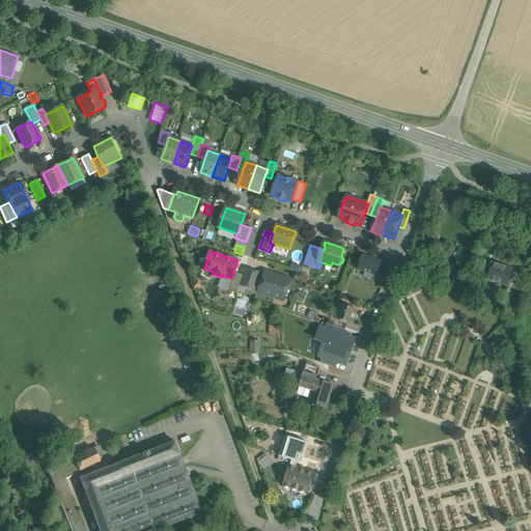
[(382,261),(363,254),(357,270),(376,277),(382,261)]
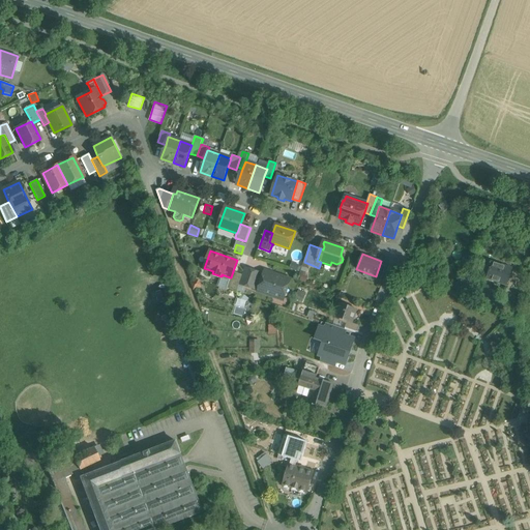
[(299,267),(294,261),(290,265),(295,271),(299,267)]
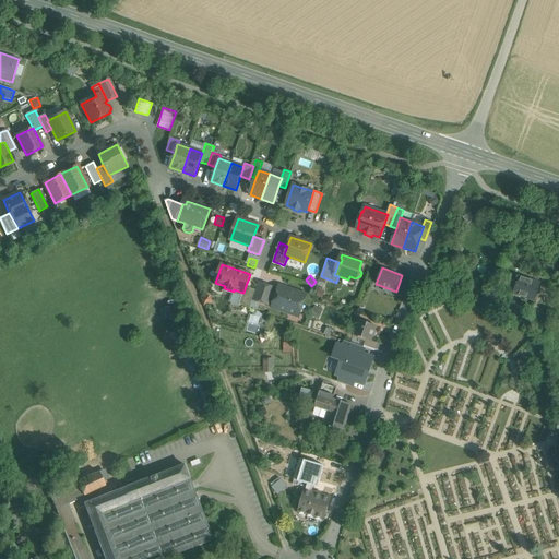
[(539,284),(521,277),(519,284),(518,284),(514,294),(534,300),(539,284)]
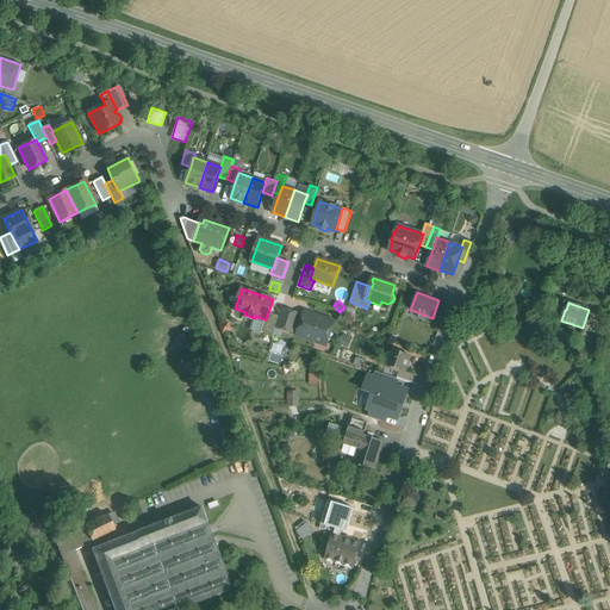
[(300,317),(281,311),(279,317),(275,327),(294,334),(300,317)]
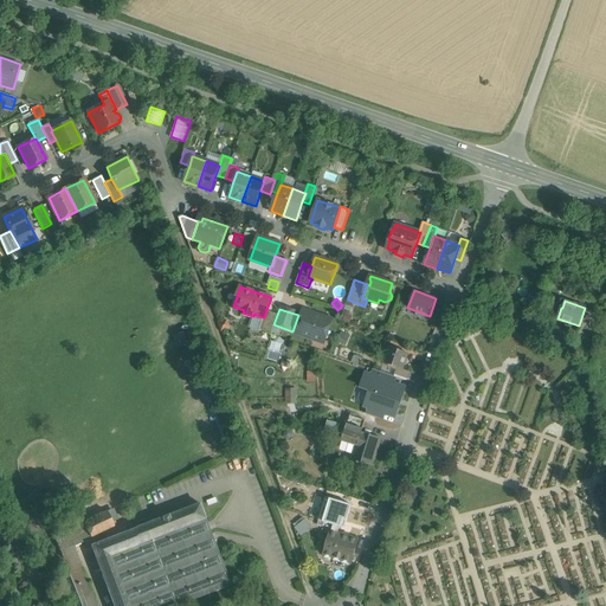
[(277,315),(266,310),(264,317),(263,317),(259,329),(271,334),(274,324),(277,315)]
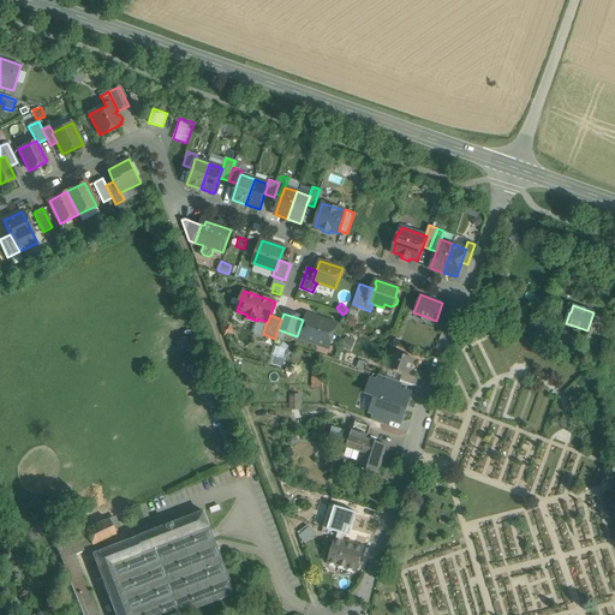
[(336,326),(308,315),(300,338),(328,347),(336,326)]
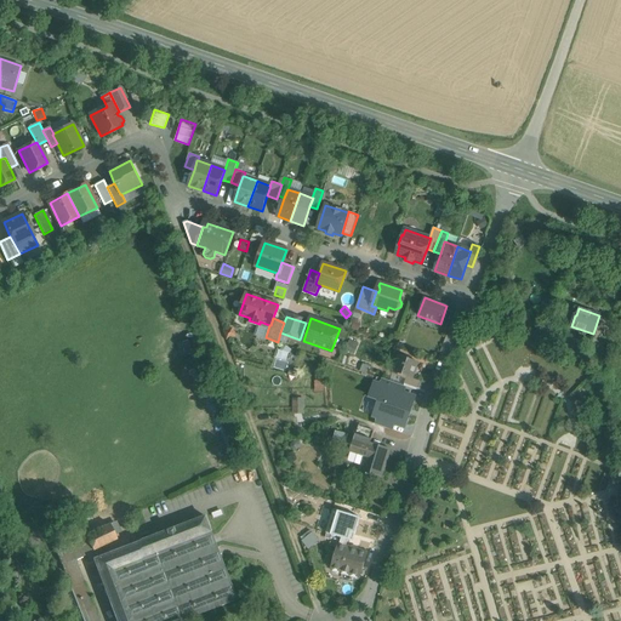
[(359,343),(351,340),(346,351),(355,354),(359,343)]
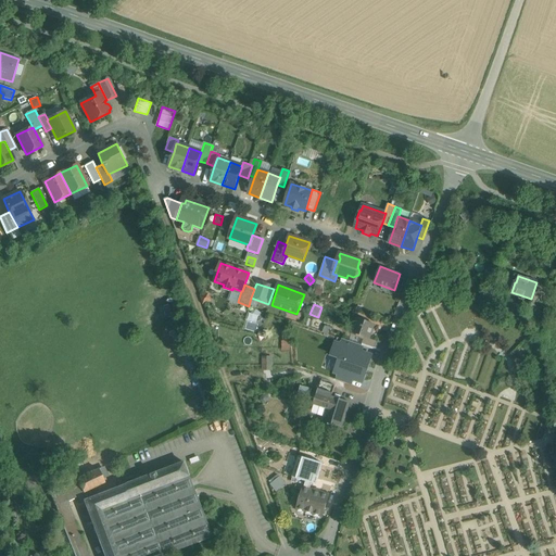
[(375,325),(357,318),(352,333),(369,340),(375,325)]
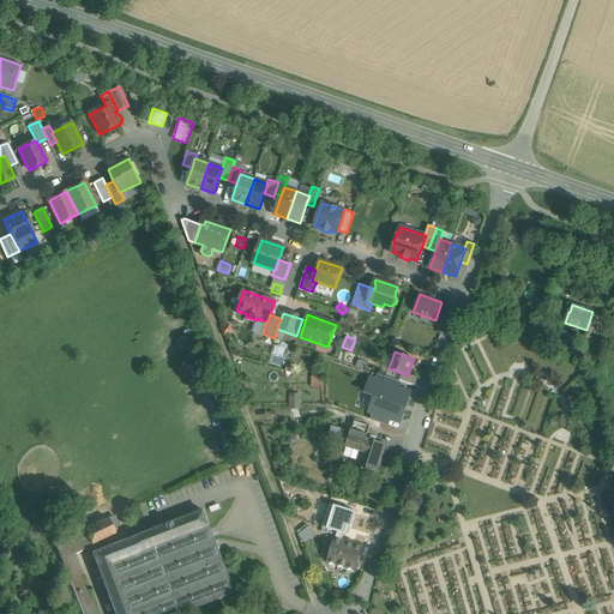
[(391,385),(348,404),(351,413),(396,393),(391,385)]
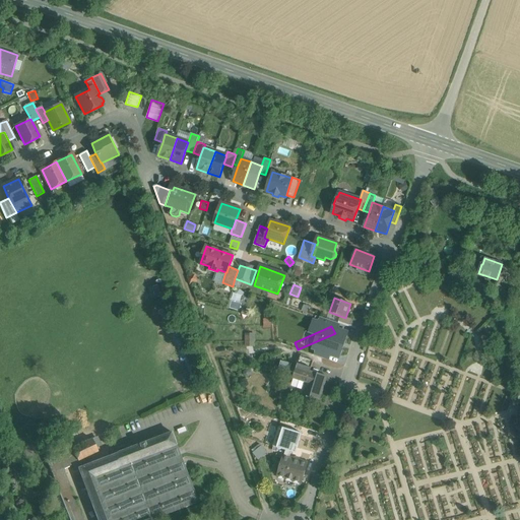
[(245,345),(255,344),(254,332),(245,332),(245,345)]
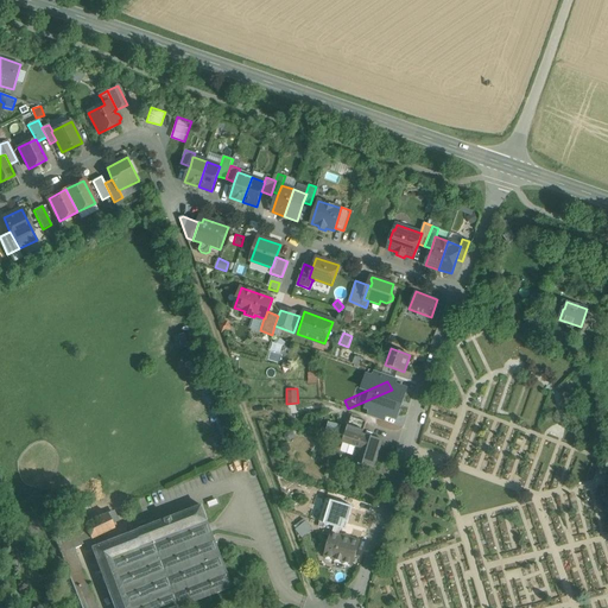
[(381,441),(362,435),(361,437),(347,432),(344,443),(359,447),(354,461),(374,467),(381,441)]
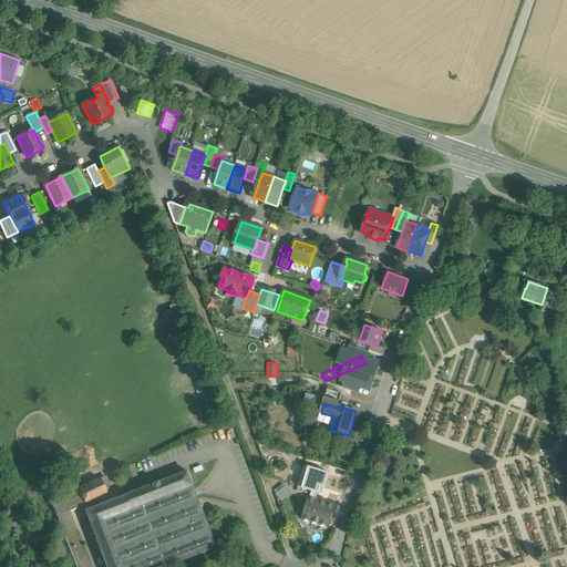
[(326,472),(308,466),(301,488),(312,492),(318,493),(319,493),(326,472)]
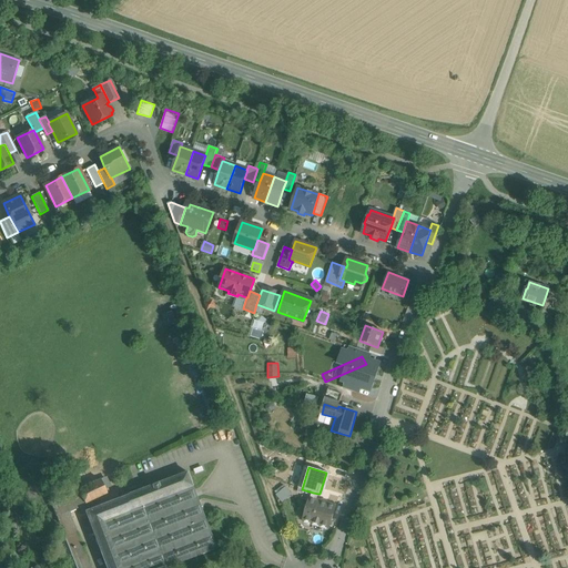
[(138,493),(85,513),(107,567),(166,567),(219,549),(189,472),(138,493)]
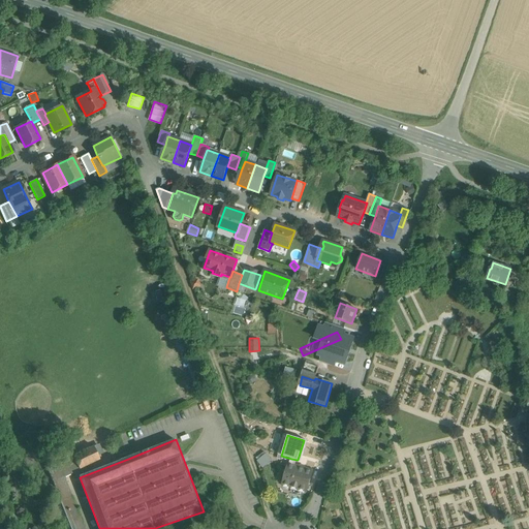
[(73,457),(74,459),(79,469),(99,460),(94,446),(73,457)]
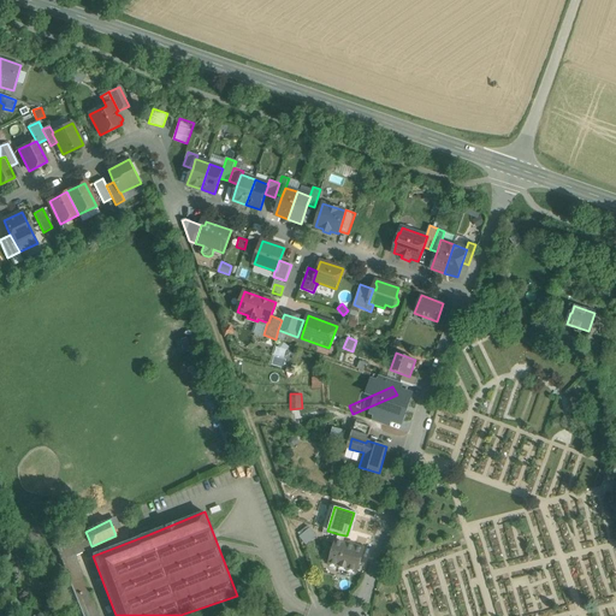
[(86,531),(76,535),(83,552),(92,549),(87,534),(86,532),(86,531)]
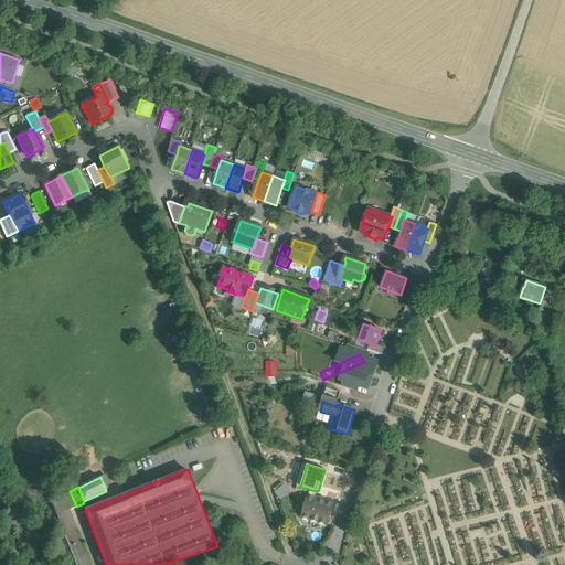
[(334,503),(315,497),(317,491),(311,490),(309,494),(308,494),(301,518),(328,525),(334,503)]
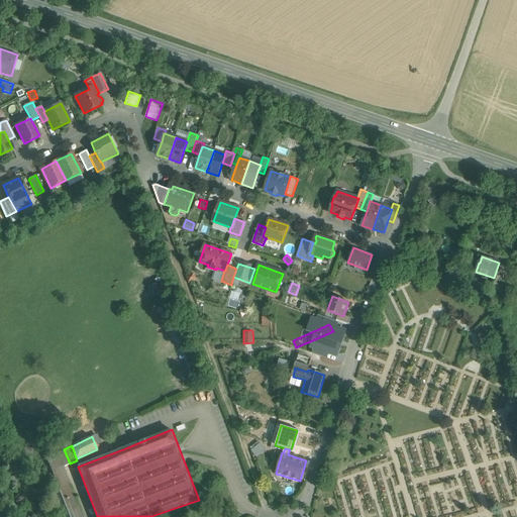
[(63,468),(53,472),(54,475),(59,487),(60,490),(70,486),(63,468)]
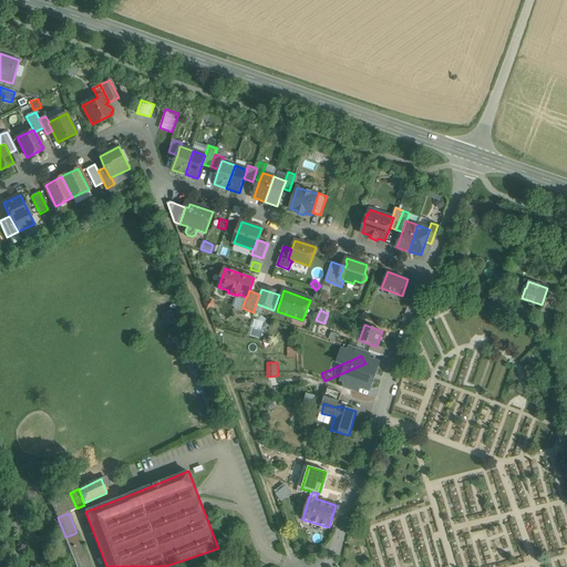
[(59,521),(54,522),(60,536),(64,534),(59,521)]
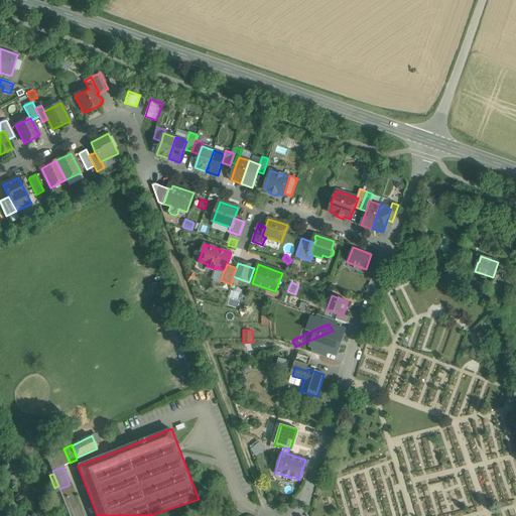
[(82,515),(70,485),(59,489),(71,515),(82,515)]
